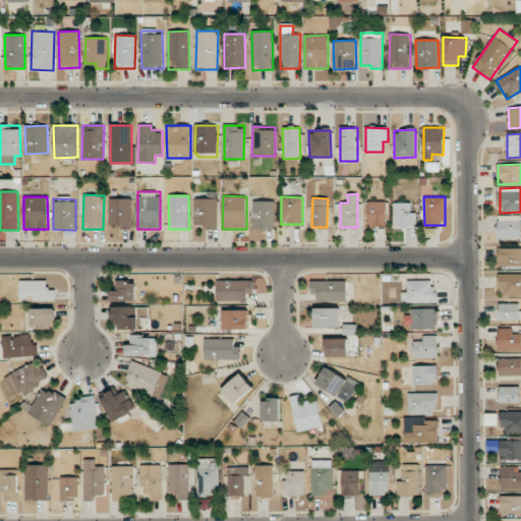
[(132,229),(131,198),(109,198),(109,225),(120,225),(120,229),(132,229)]
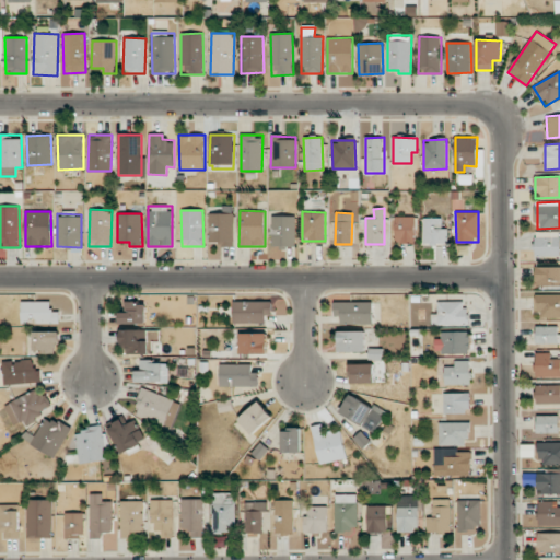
[(209,213),(209,242),(221,242),(221,246),(234,246),(234,213),(209,213)]
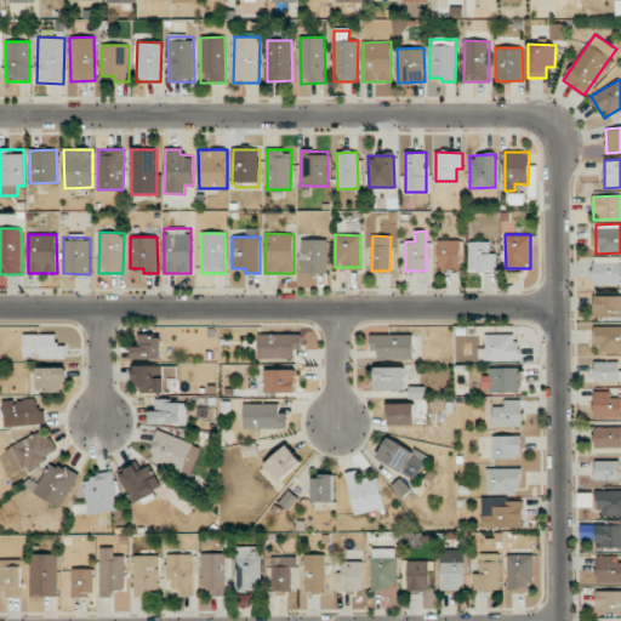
[(328,240),(301,239),(301,273),(328,273),(328,240)]
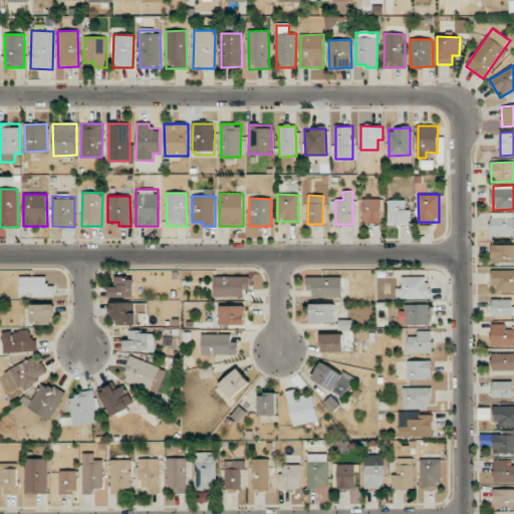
[(380,199),(362,199),(363,223),(380,223),(380,199)]
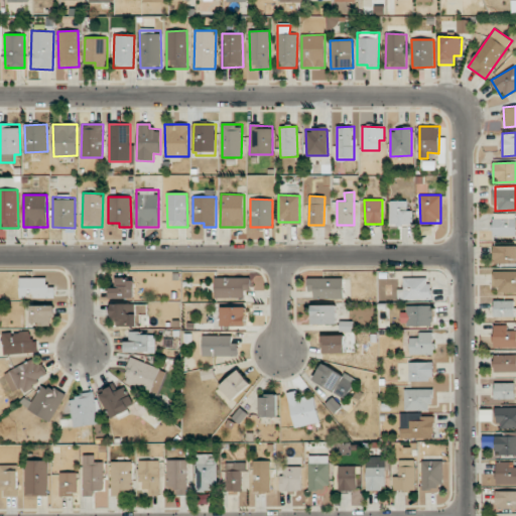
[(407,201),(390,202),(390,225),(413,225),(413,211),(407,211),(407,201)]
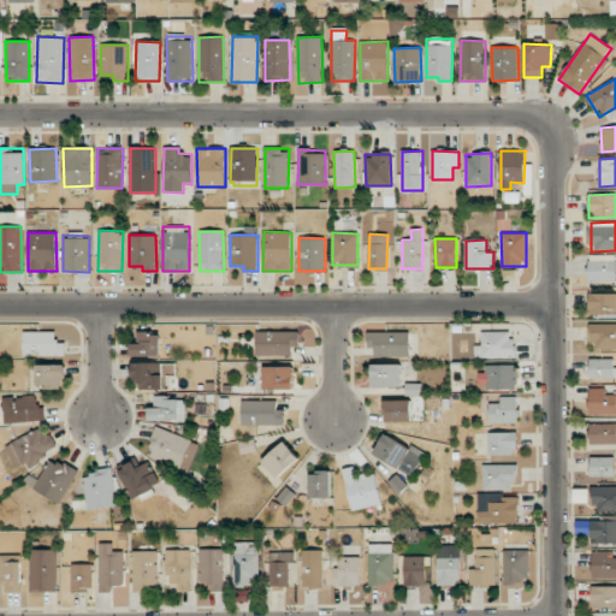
[(590,255),(588,282),(615,282),(615,255),(590,255)]
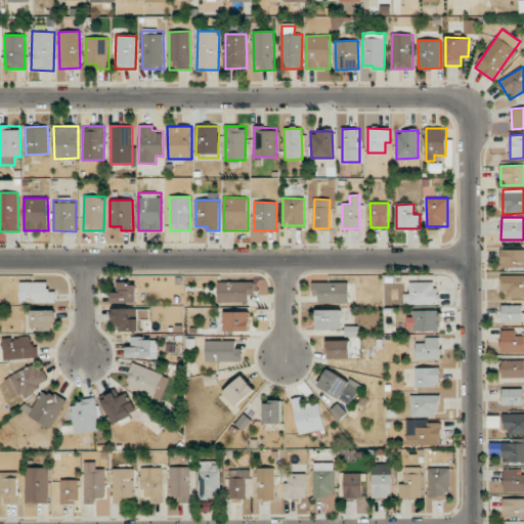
[(523,249),(500,250),(501,267),(523,267),(523,249)]
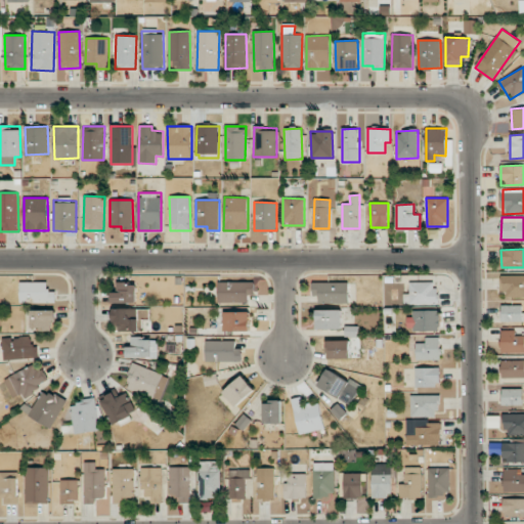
[(523,275),(501,275),(500,297),(523,297),(523,275)]
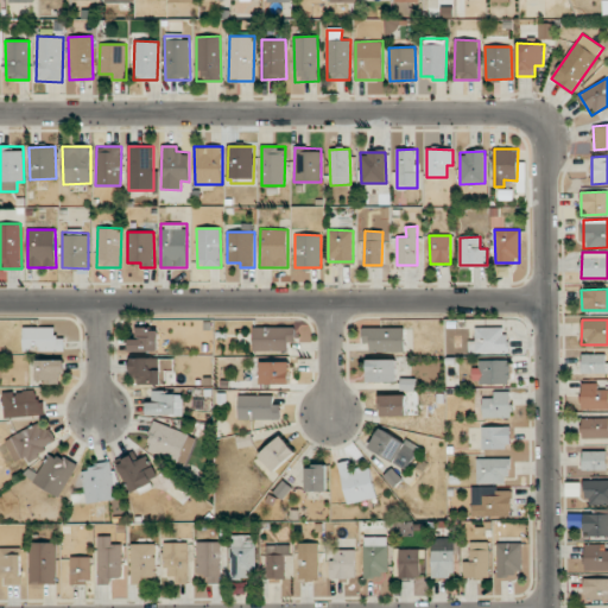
[(65,350),(65,337),(56,337),(56,327),(23,328),(23,352),(65,350)]
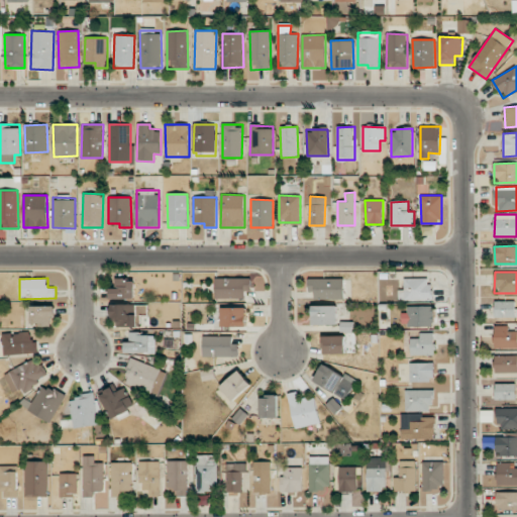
[(250,278),(216,279),(216,299),(245,299),(245,291),(251,291),(250,278)]
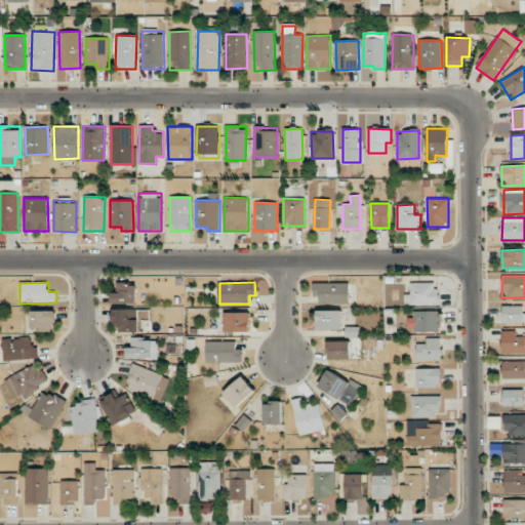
[(350,303),(350,282),(316,283),(316,304),(350,303)]
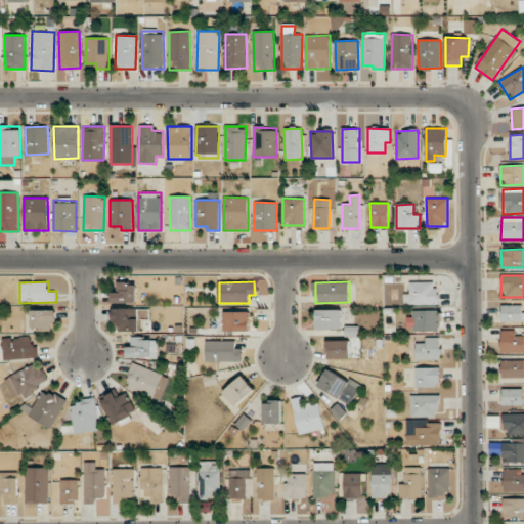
[(436,282),(409,282),(409,295),(404,295),(404,304),(437,304),(436,282)]
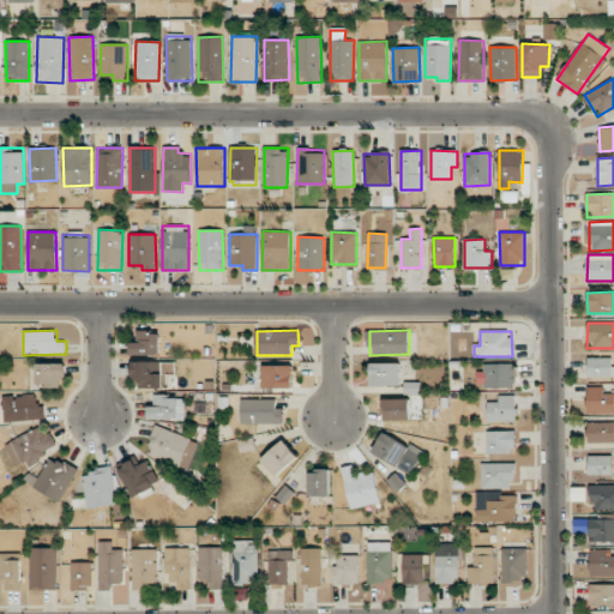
[(132,355),(161,355),(160,332),(132,332),(132,355)]
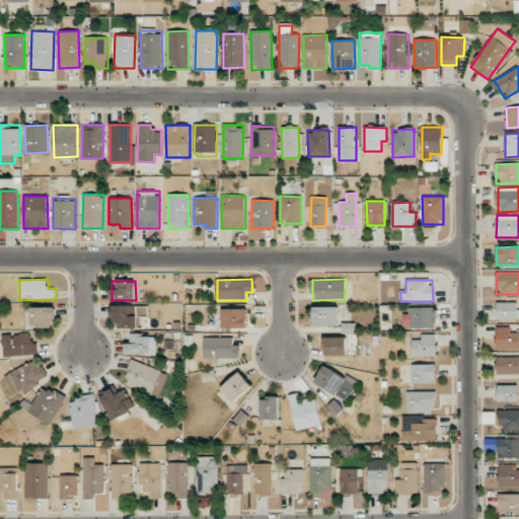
[(517,302),(496,302),(497,319),(518,318),(518,309),(518,310),(517,302)]
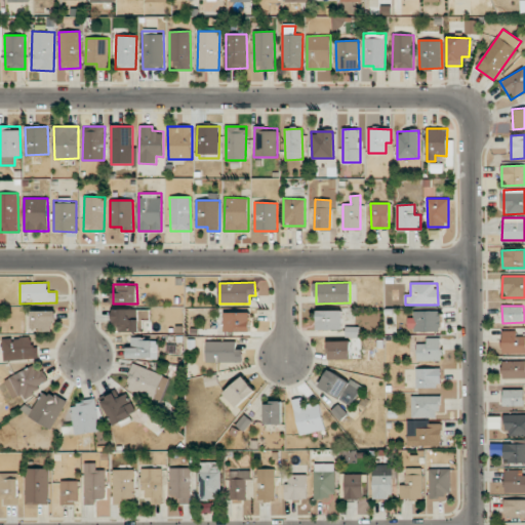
[(139,309),(113,310),(113,324),(118,324),(118,332),(140,331),(139,309)]
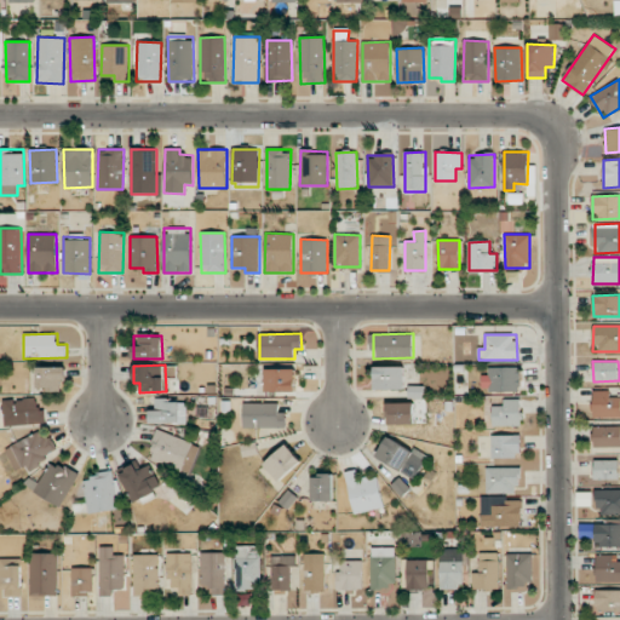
[(405,366),(374,367),(375,390),(405,389),(405,366)]
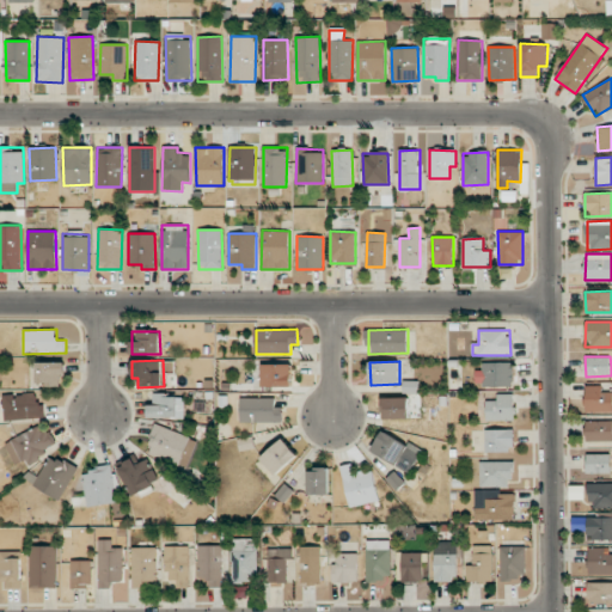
[(63,362),(37,362),(37,384),(63,384),(63,362)]
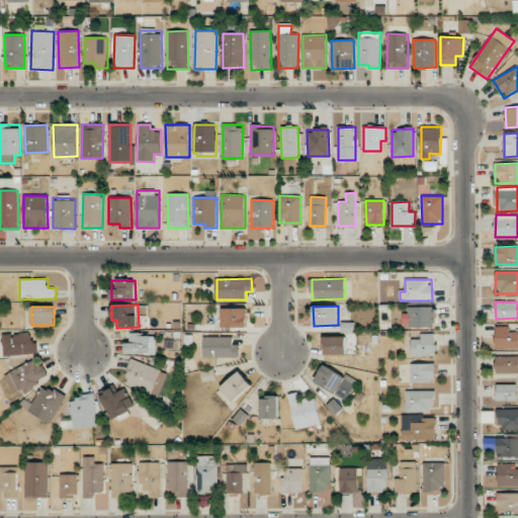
[(435,327),(435,307),(405,307),(405,328),(435,327)]
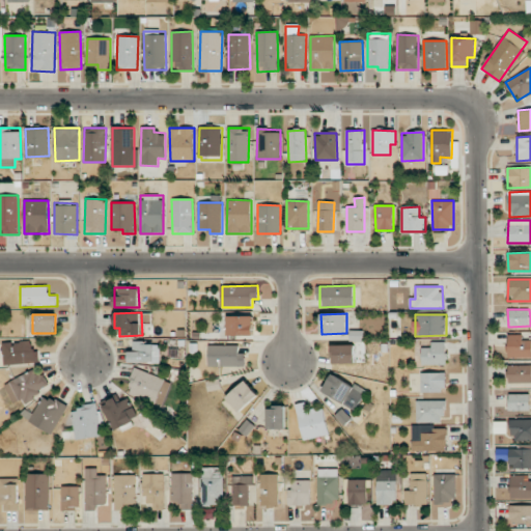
[(253,335),(253,315),(227,315),(228,335),(253,335)]
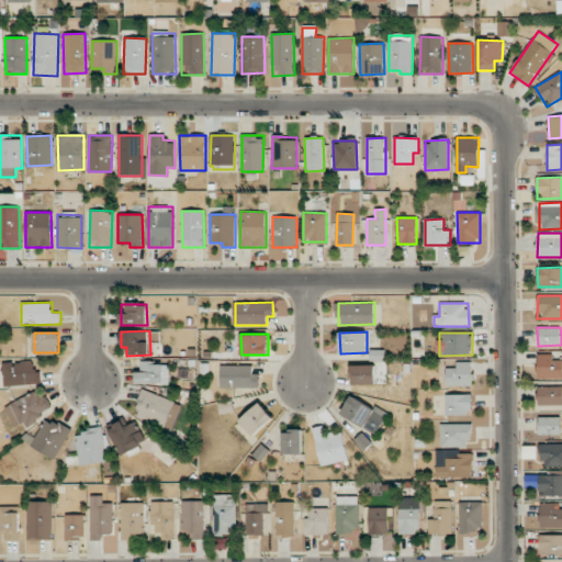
[(538,355),(538,379),(561,378),(561,359),(553,359),(553,353),(538,355)]
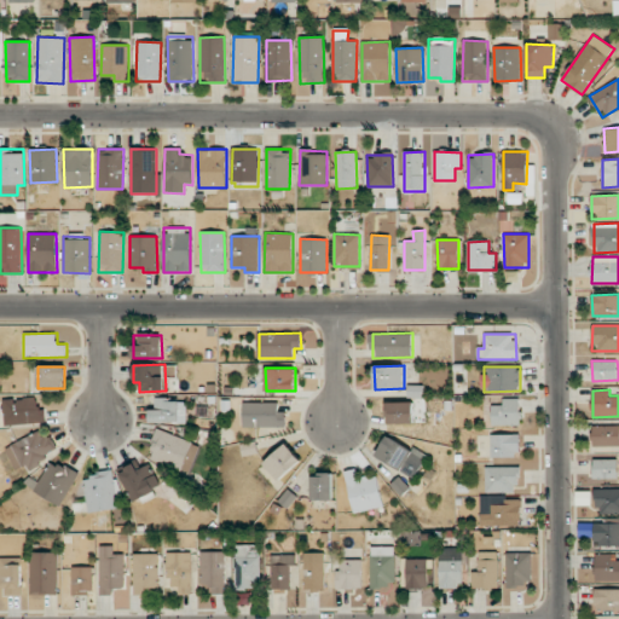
[(40,423),(40,397),(4,399),(5,424),(40,423)]
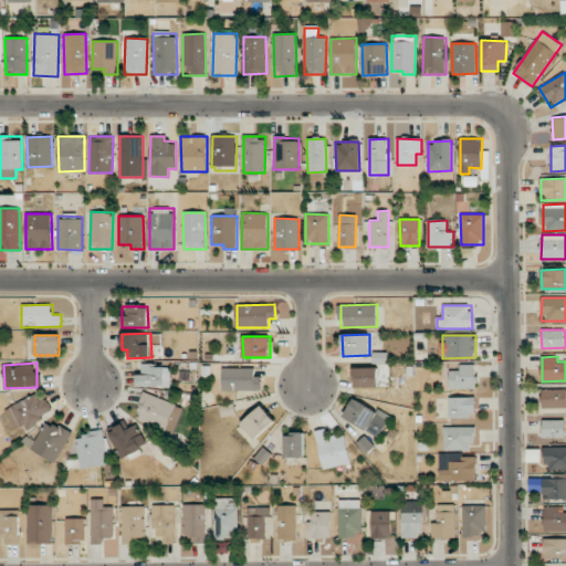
[(138,386),(169,385),(169,364),(137,365),(138,386)]
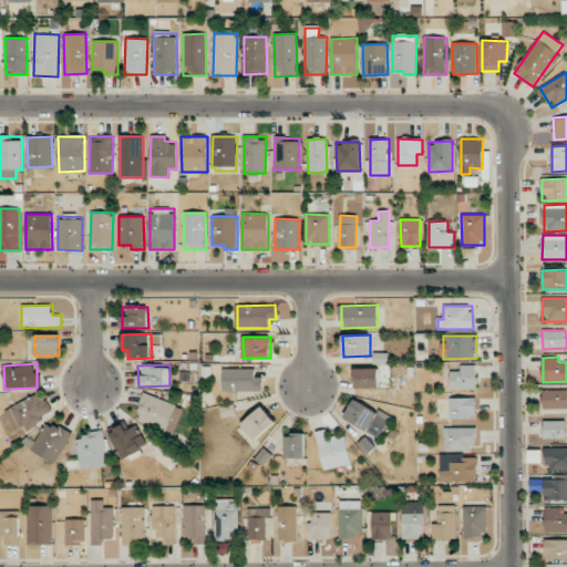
[(476,364),(461,366),(461,371),(450,371),(451,390),(476,390),(476,364)]
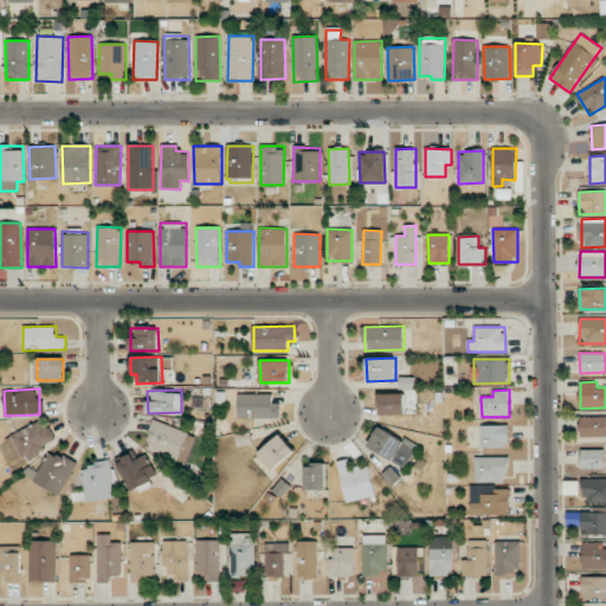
[(272,393),(238,394),(238,418),(279,418),(279,403),(272,403),(272,393)]
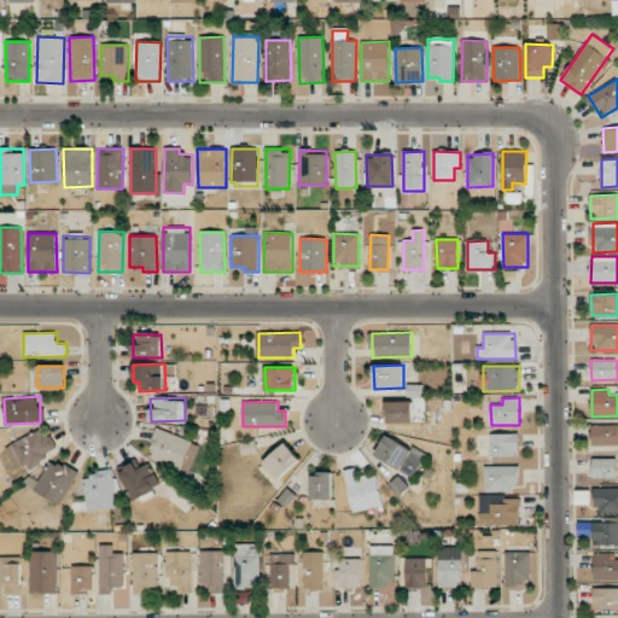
[(386,423),(413,423),(413,401),(385,402),(386,423)]
